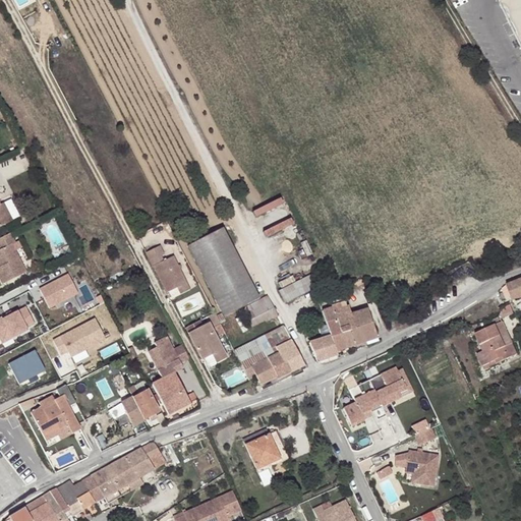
[(520,0),(497,0),(520,50),(520,0)]
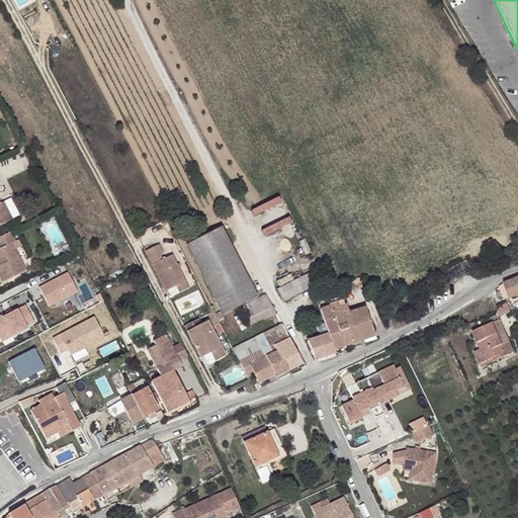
[(0,206),(9,224),(14,222),(5,203),(0,206)]
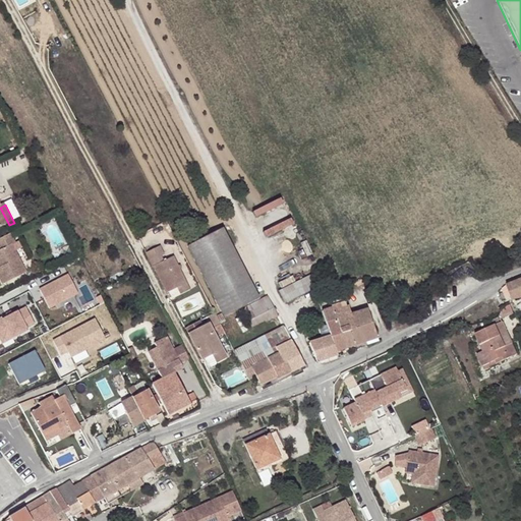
[(0,230),(9,225),(0,208),(0,207),(0,230)]
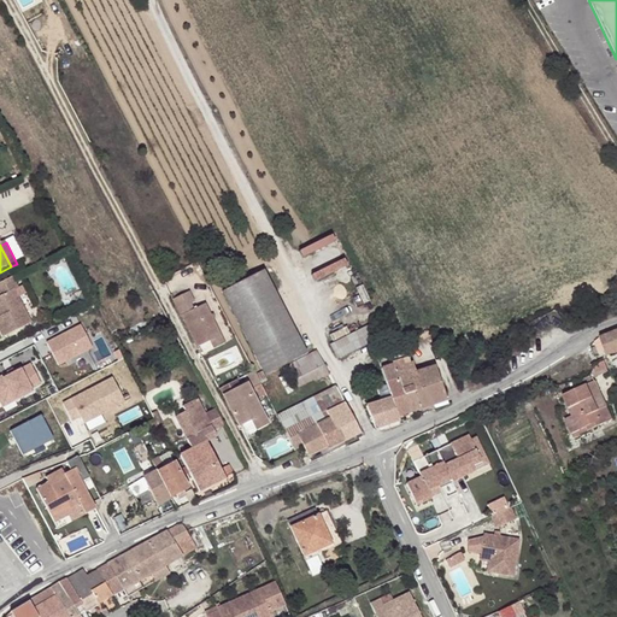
[(223,292),(264,370),(303,346),(264,271),(223,292)]
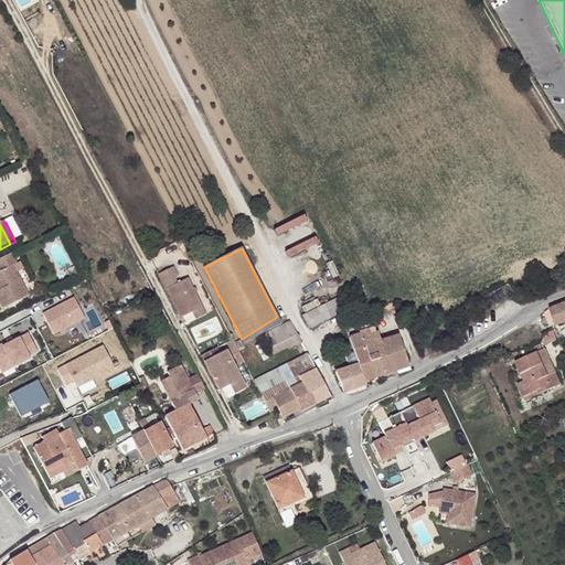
[(12,256),(0,262),(0,272),(1,274),(0,274),(0,287),(2,292),(0,292),(0,302),(4,311),(30,298),(14,268),(18,266),(12,256)]
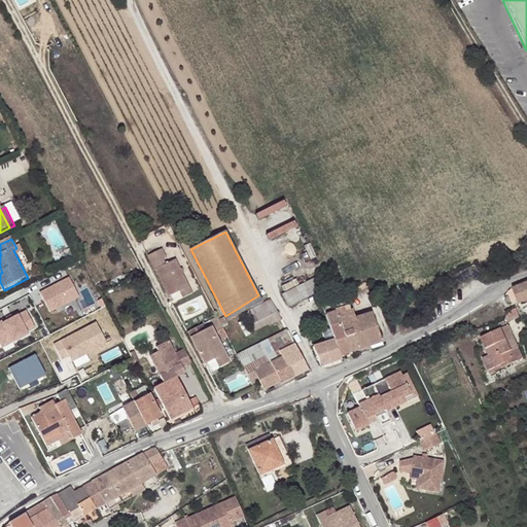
[(179,289),(187,285),(174,258),(165,264),(162,258),(165,256),(161,247),(146,254),(169,294),(179,289)]
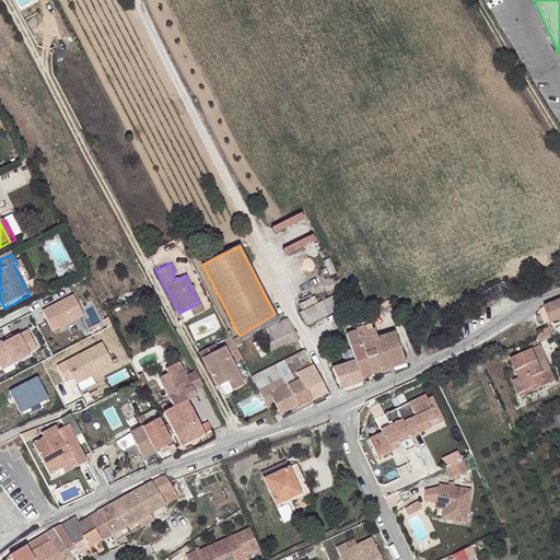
[(73,265),(63,269),(68,278),(78,273),(73,265)]
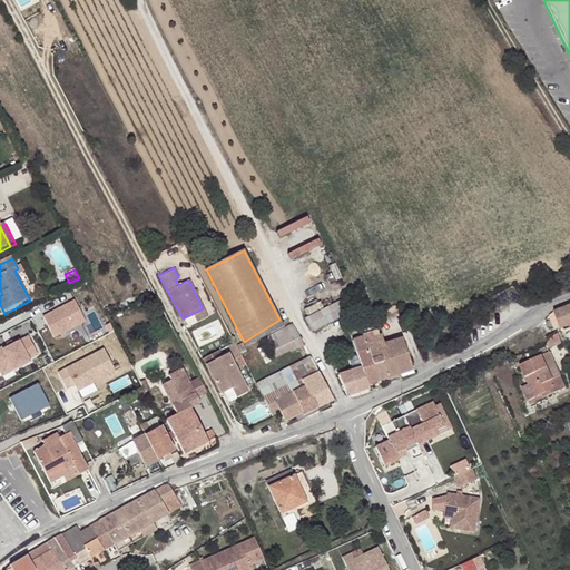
[(315,330),(347,316),(342,302),(308,315),(315,330)]
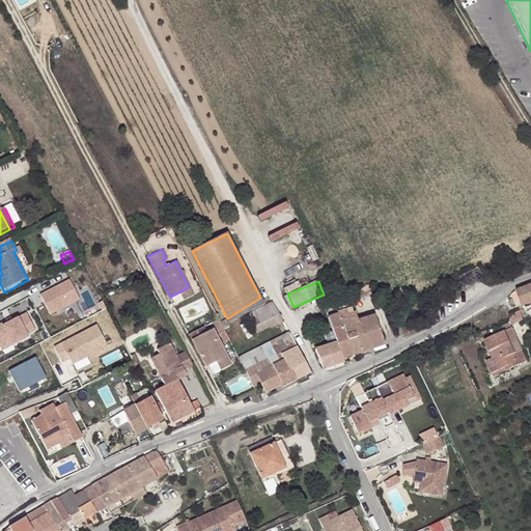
[(74,283),(44,299),(53,316),(83,301),(74,283)]
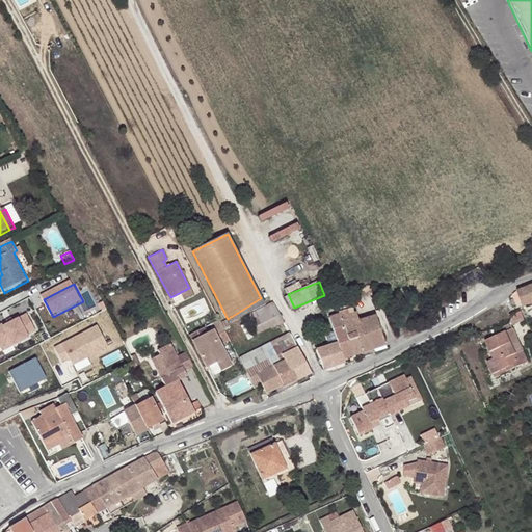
[(531,286),(526,289),(531,303),(522,308),(525,315),(526,318),(527,319),(528,320),(531,318),(531,286)]
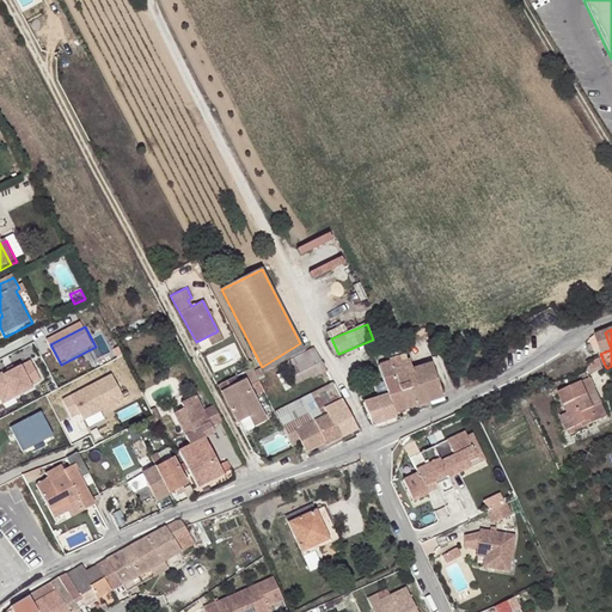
[(221,338),(218,331),(208,336),(213,343),(221,338)]
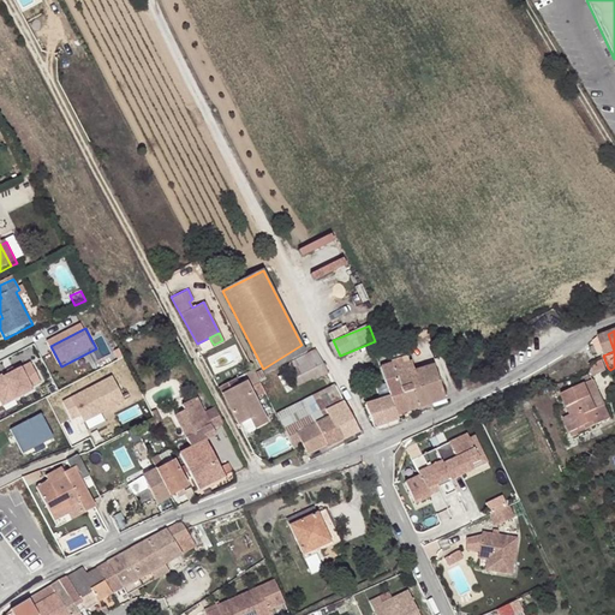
[(614,351),(608,334),(597,339),(602,352),(603,356),(614,351)]
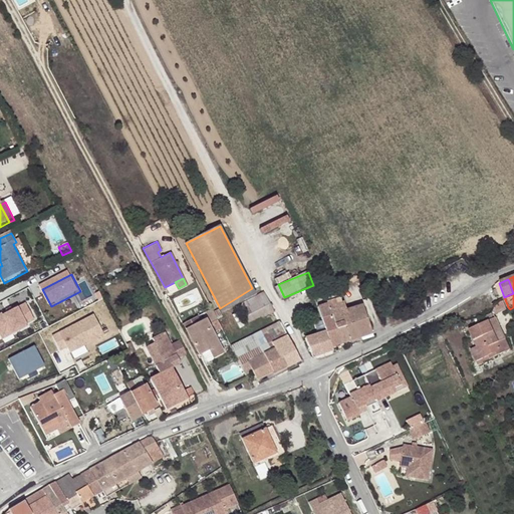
[(252,288),(220,308),(222,312),(254,296),(256,295),(252,288)]
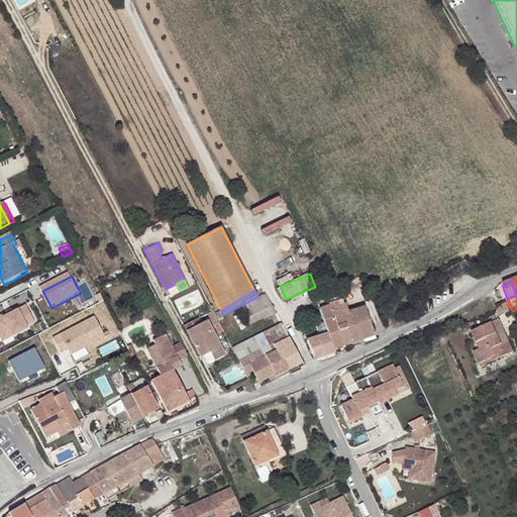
[(265,293),(257,297),(255,298),(237,308),(239,313),(246,327),(267,317),(268,319),(276,314),(265,293)]
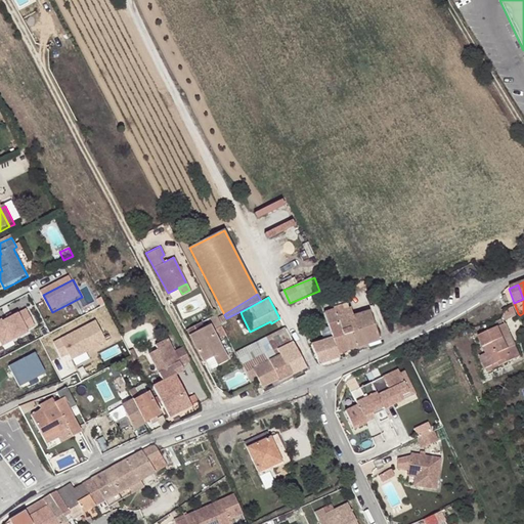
[(348,306),(334,310),(336,314),(349,309),(348,306)]
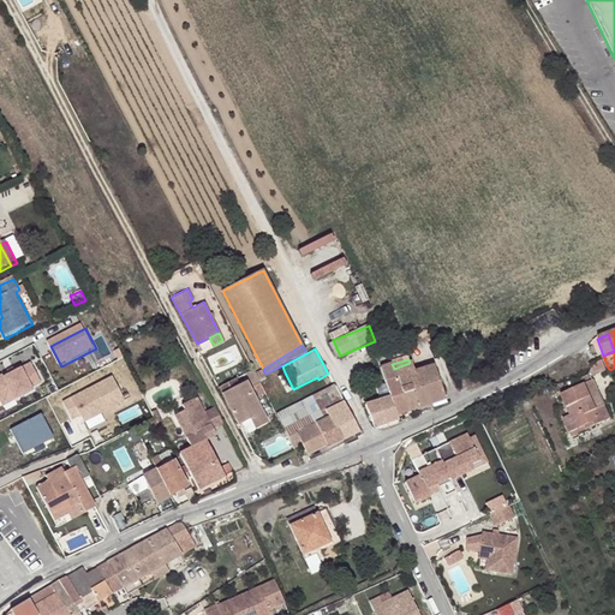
[(28,362),(0,376),(0,390),(1,394),(10,390),(13,398),(29,389),(28,387),(39,381),(28,362)]
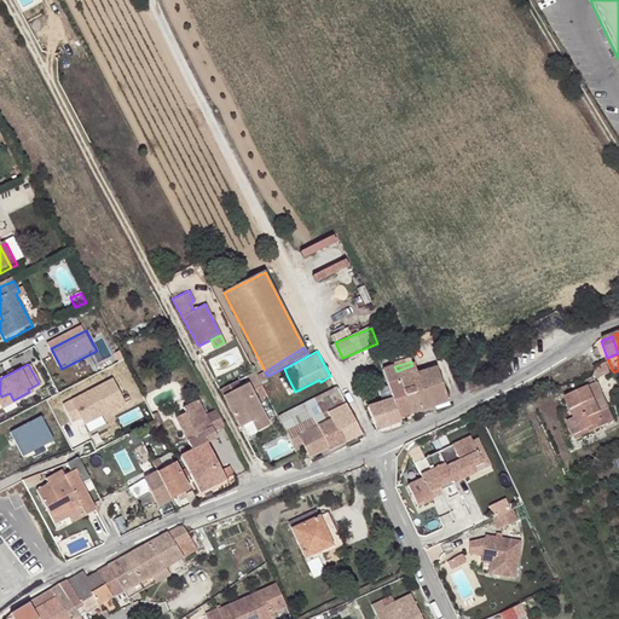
[(595,381),(611,375),(606,364),(596,368),(595,372),(593,377),(595,381)]
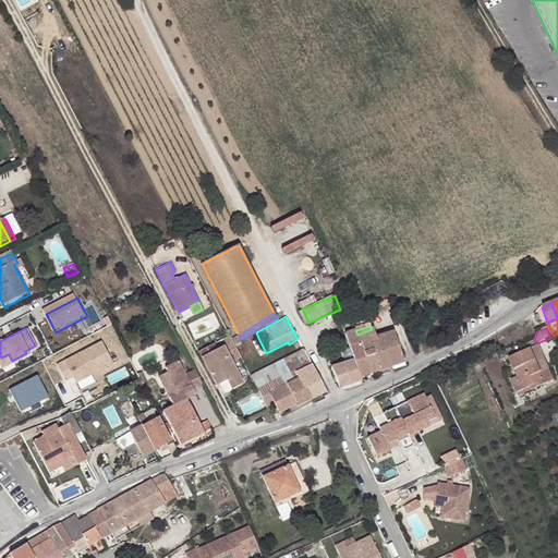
[(346,334),(349,347),(360,343),(370,340),(376,338),(376,337),(374,329),(372,329),(358,335),(355,330),(346,334)]
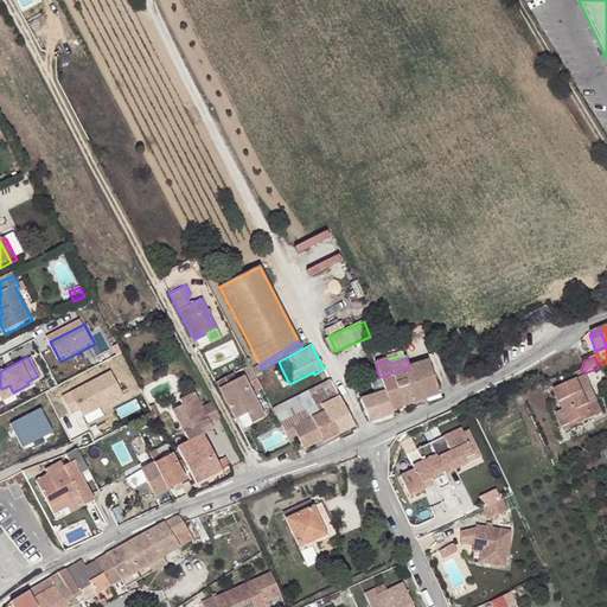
[(579,359),(573,363),(577,370),(583,365),(579,359)]
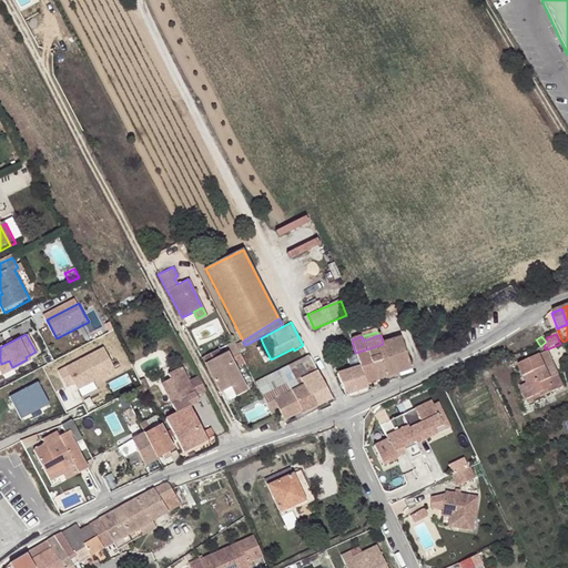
[(388,342),(394,357),(398,373),(411,368),(402,337),(388,342)]
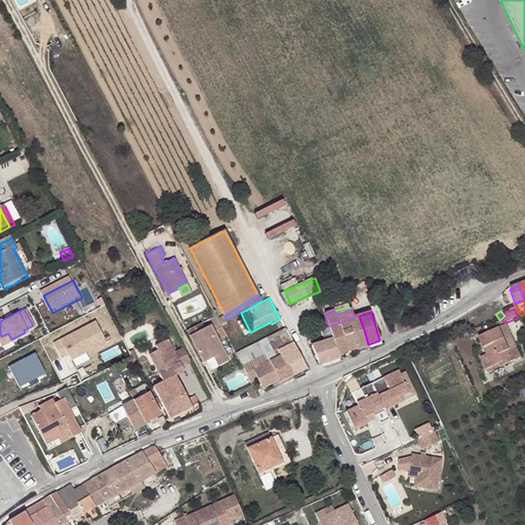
[(215,314),(210,317),(216,328),(221,326),(218,319),(215,314)]
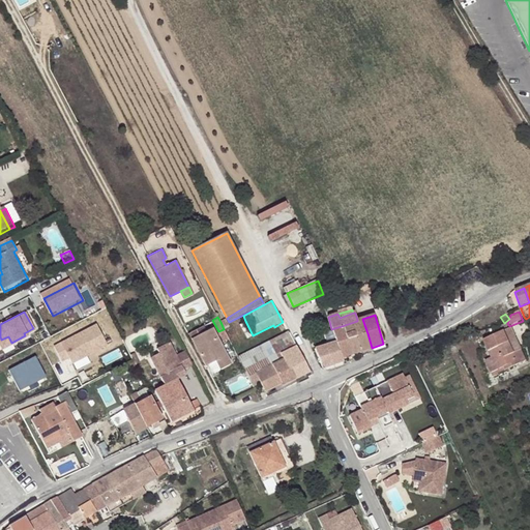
[(357,321),(351,323),(356,336),(367,333),(362,319),(357,320),(357,321)]
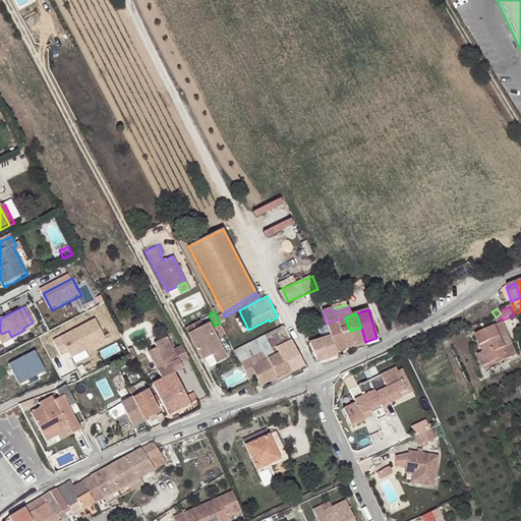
[(248,330),(241,315),(235,320),(242,333),(248,330)]
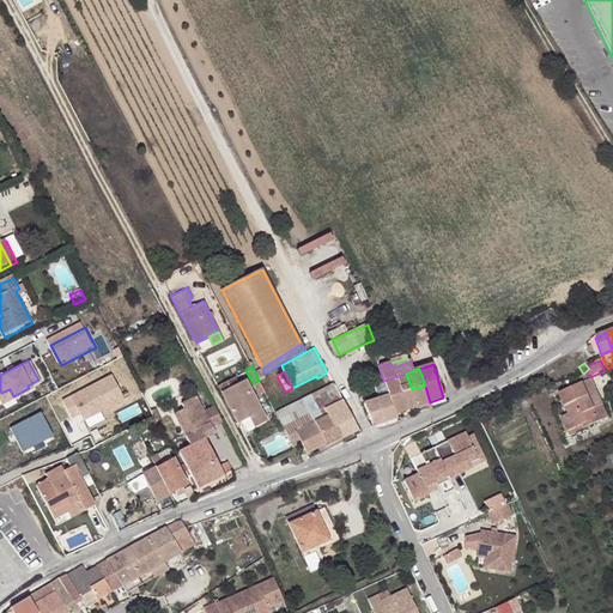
[(406,374),(395,377),(400,393),(412,389),(406,374)]
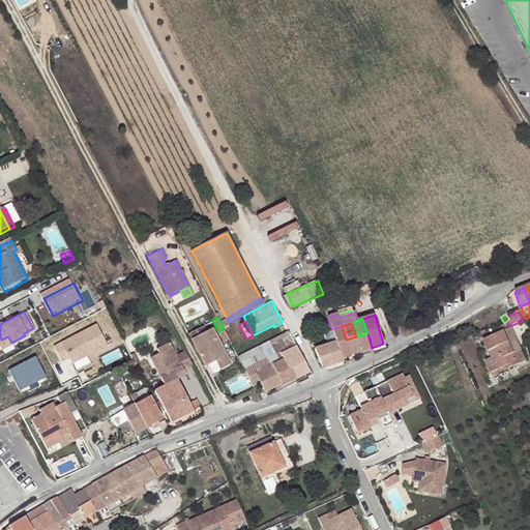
[(65,355),(67,358),(82,351),(100,343),(91,324),(58,340),(65,355)]
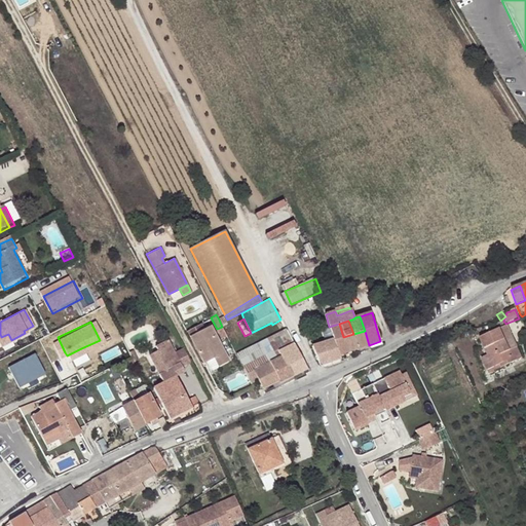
[(334,341),(340,359),(339,354),(347,351),(343,337),(339,324),(329,327),(333,340),(333,341),(334,341)]
